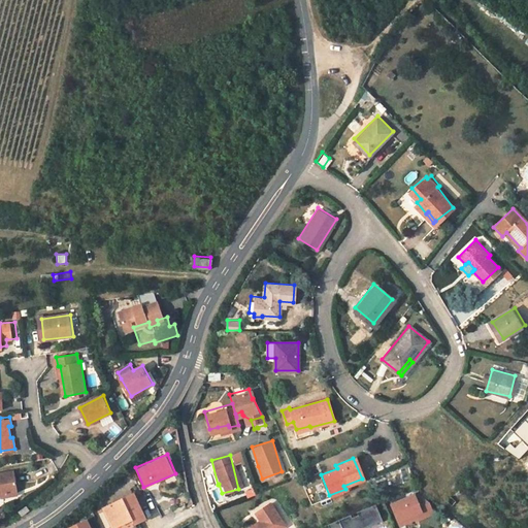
[(14,468),(0,470),(0,492),(18,490),(14,468)]
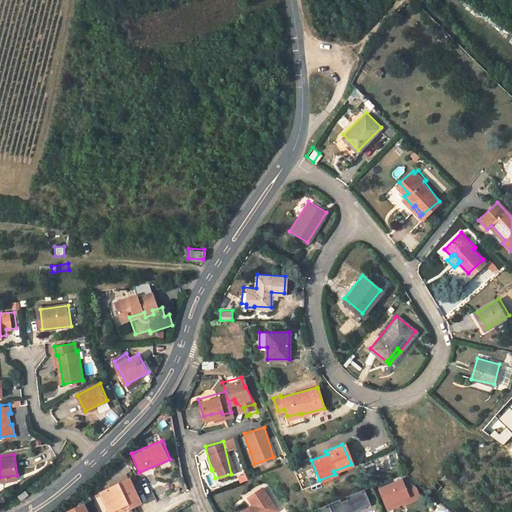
[(387,511),(420,498),(411,474),(378,486),(387,511)]
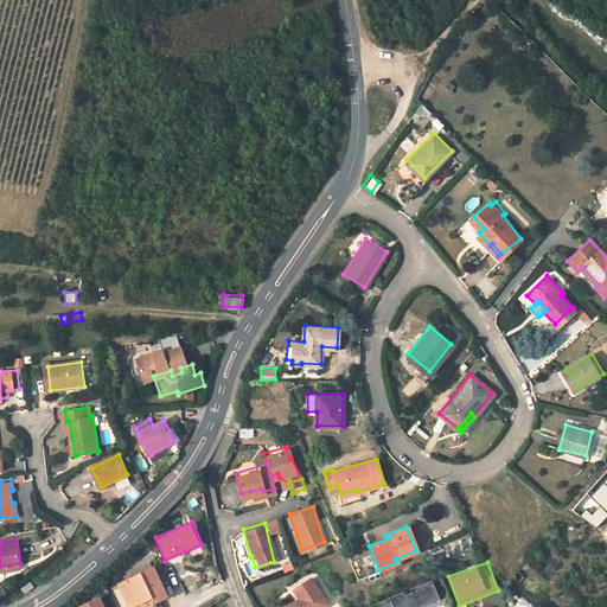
[(204,585),(221,577),(216,564),(199,572),(204,585)]
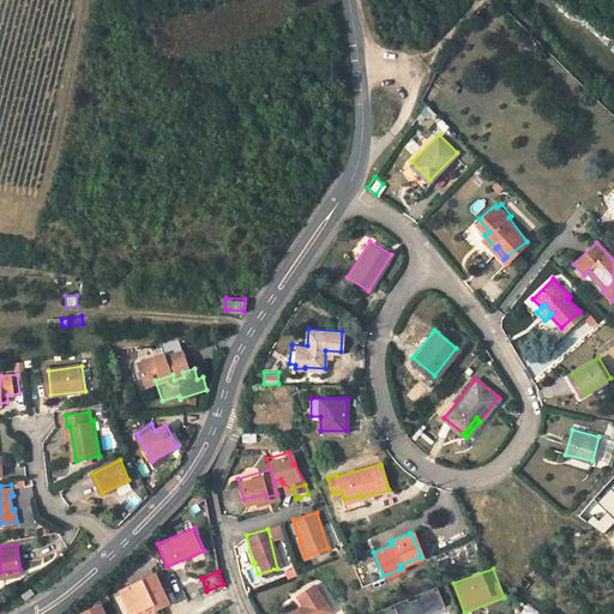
[(116,591),(127,613),(131,613),(151,605),(154,611),(167,603),(152,573),(116,591)]
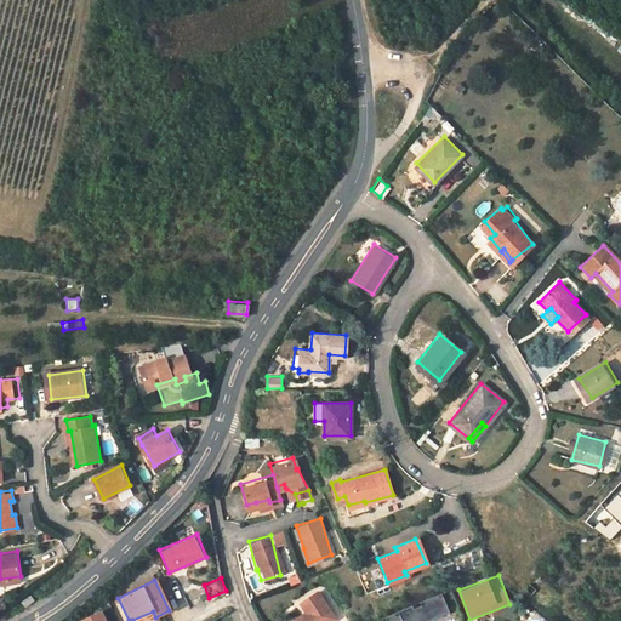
[(536,587),(530,581),(525,587),(531,592),(536,587)]
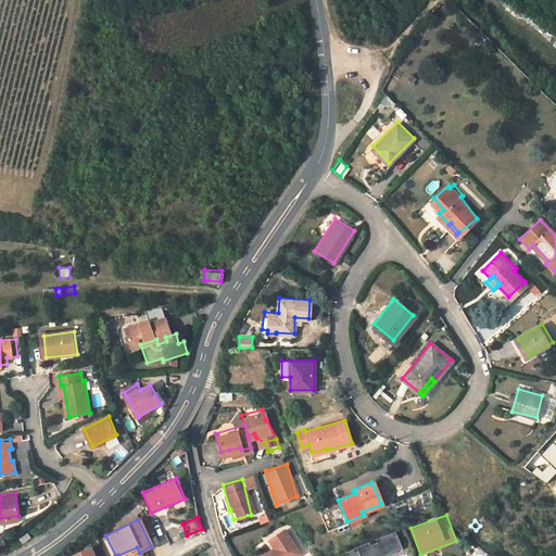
[(282,530),(268,540),(274,547),(263,555),(293,555),(299,553),(282,530)]
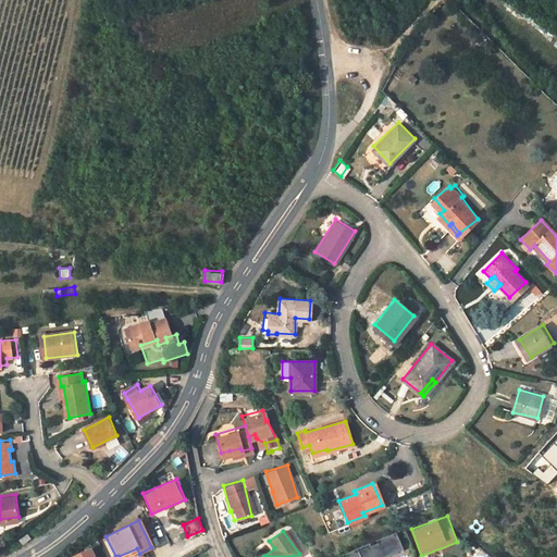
[(346,551),(348,556),(383,556),(404,551),(397,533),(346,551)]
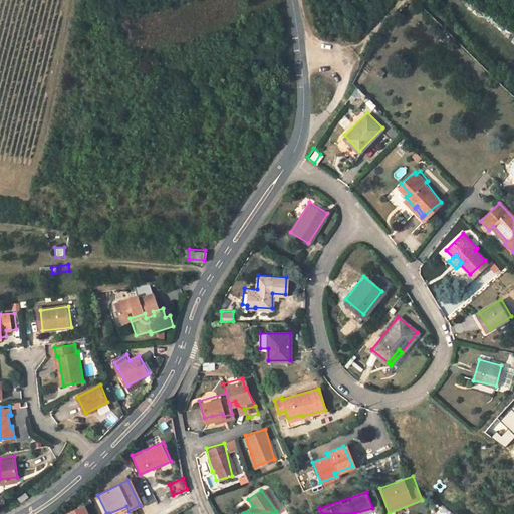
[(18,502),(27,497),(24,493),(16,498),(18,502)]
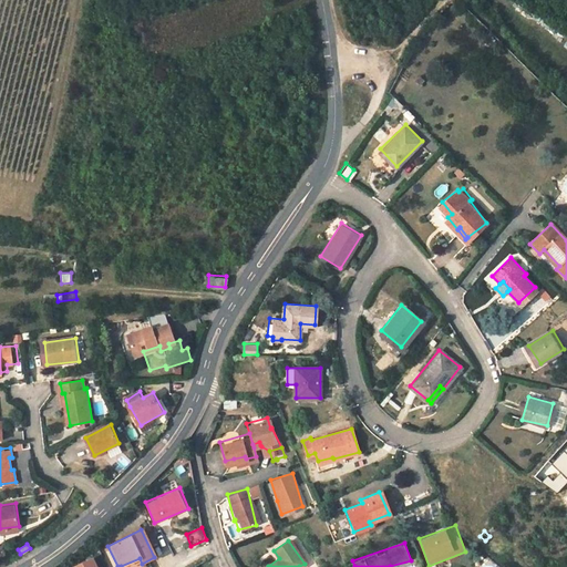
[(71,566),(99,566),(94,554),(70,565),(71,566)]
